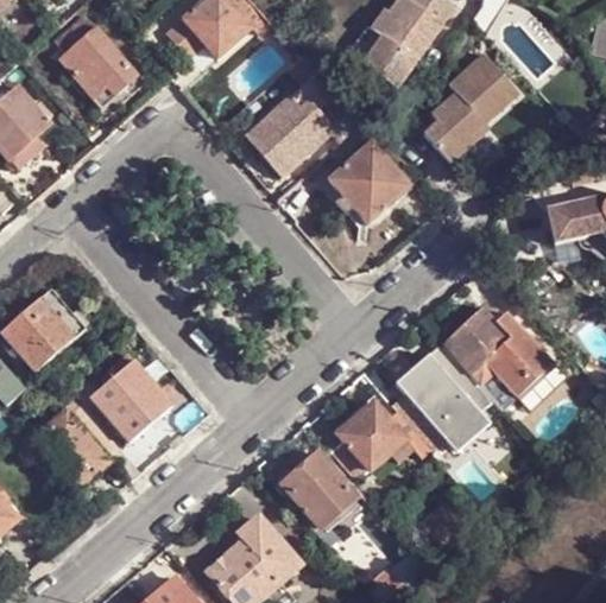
[(0,0),(0,11),(13,0),(0,0)]
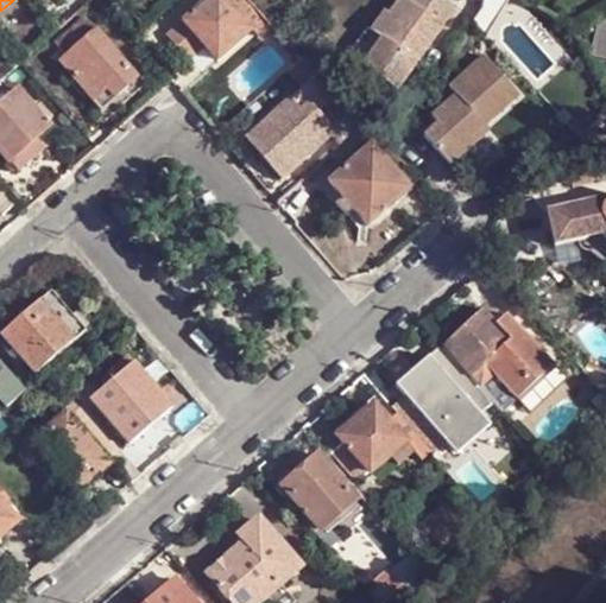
[(201,0),(181,19),(164,33),(177,48),(191,35),(197,42),(200,44),(201,43),(215,58),(251,26),(227,0),(201,0)]
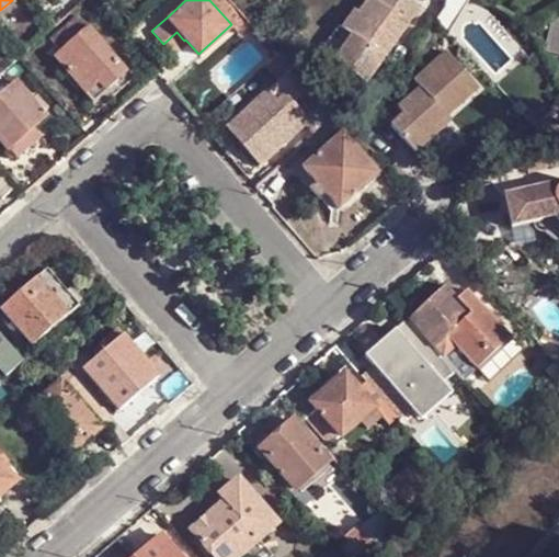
[(209,0),(231,24),(235,22),(239,27),(248,20),(244,16),(242,14),(232,3),(229,0),(209,0)]
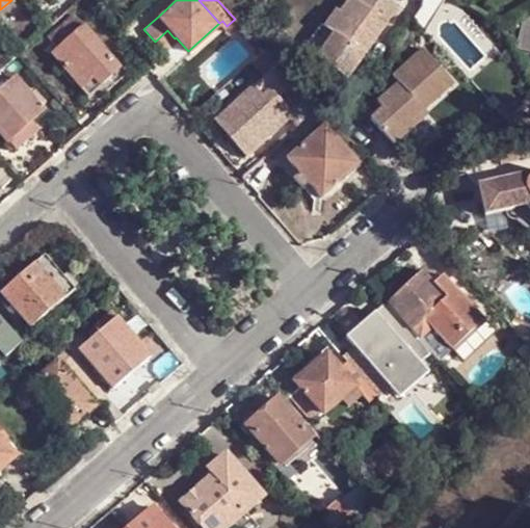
[(335,7),(323,26),(333,32),(315,57),(345,78),(361,55),(356,52),(373,27),(377,31),(396,5),(389,0),(345,0),(339,10),(335,7)]
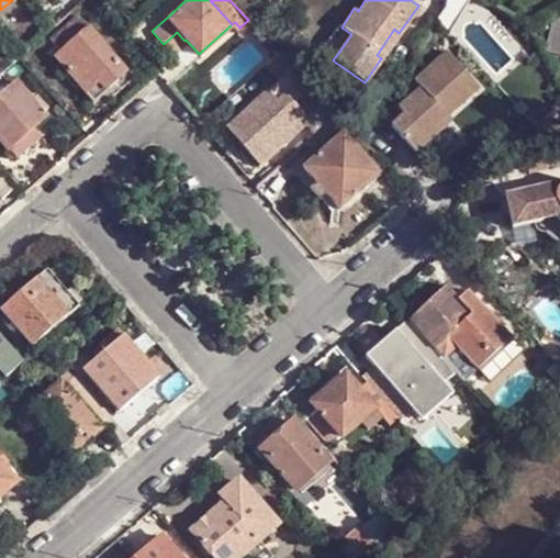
[(51,37),(59,48),(87,24),(78,13),(51,37)]
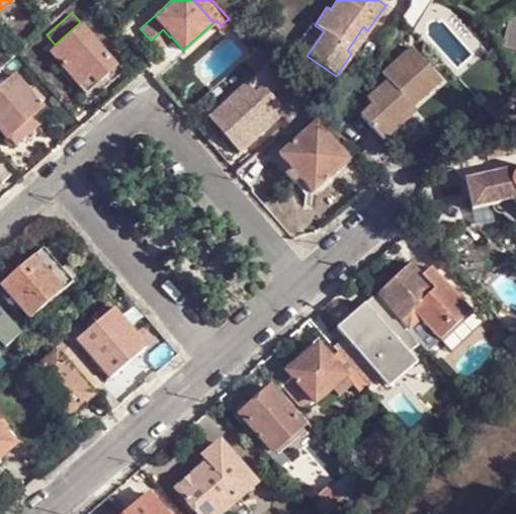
[(515,49),(515,13),(510,12),(501,46),(515,49)]
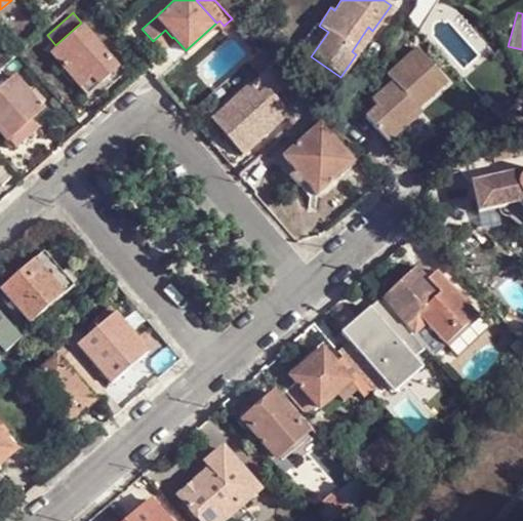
[(26,43),(41,30),(31,17),(15,31),(26,43)]
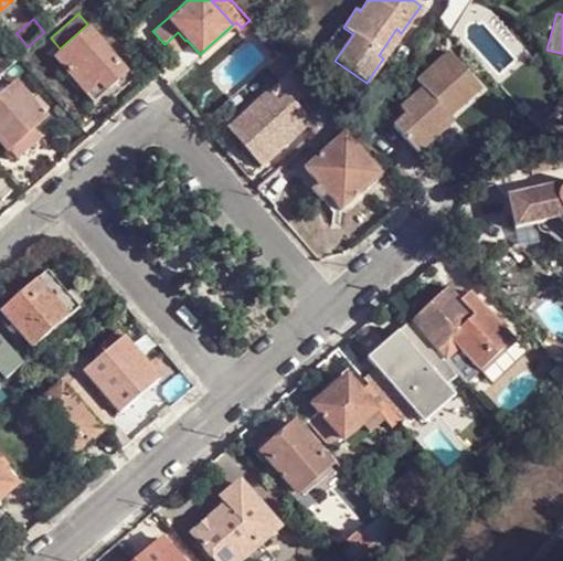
[(127,70),(87,23),(87,24),(60,49),(54,53),(86,90),(99,77),(108,86),(127,70)]
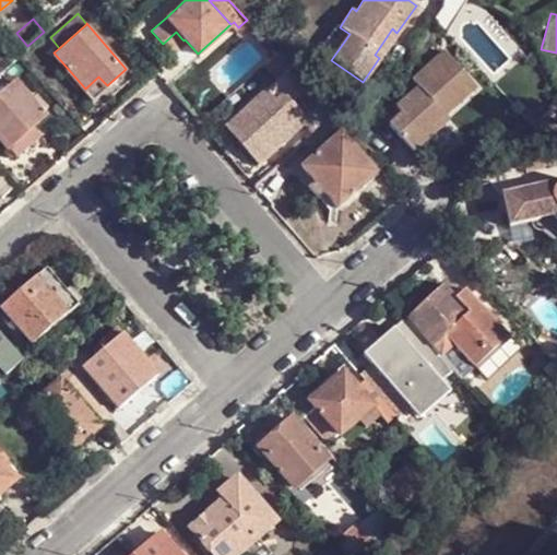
[(340,27),(334,24),(317,50),(331,60),(350,34),(340,27)]
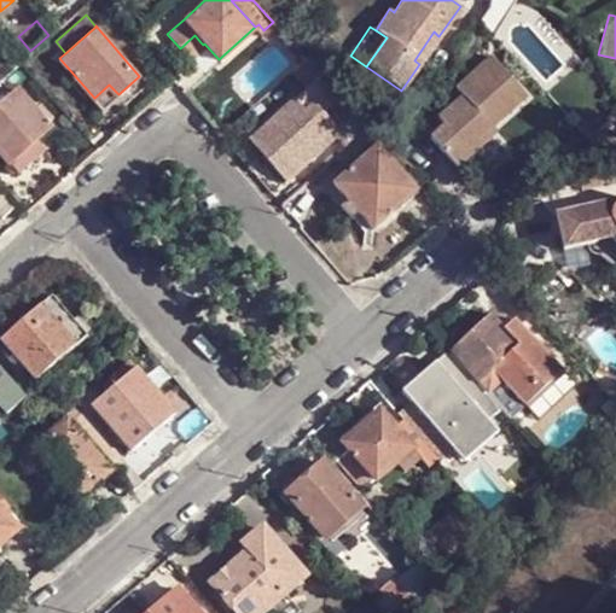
[(439,36),(434,31),(414,60),(419,64),(439,36)]
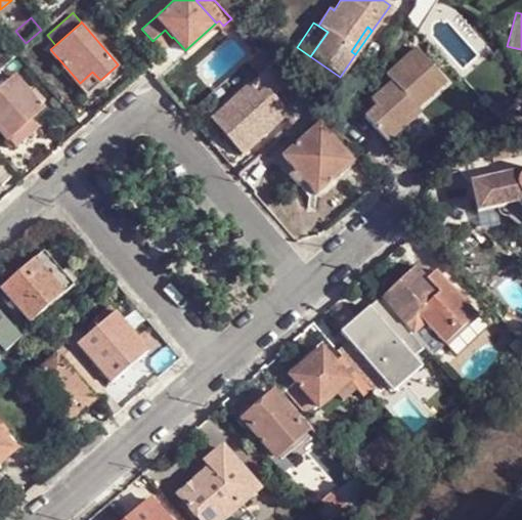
[(165,30),(153,41),(157,47),(170,36),(165,30)]
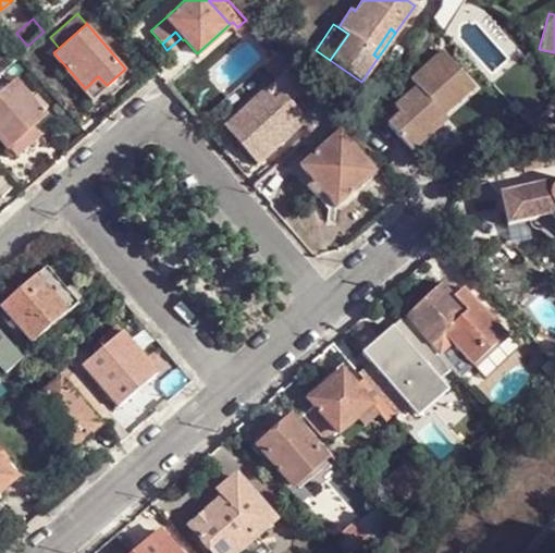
[(471,81),(439,46),(406,75),(412,83),(391,102),(397,109),(385,120),(410,146),(439,120),(435,115),(440,110),(471,81)]
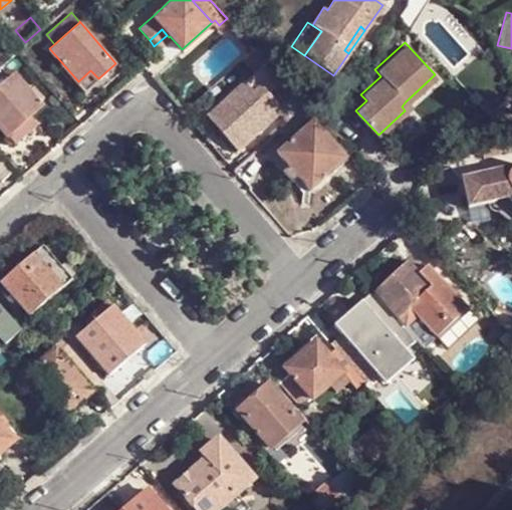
[(14,70),(0,82),(0,123),(7,133),(41,102),(14,70)]
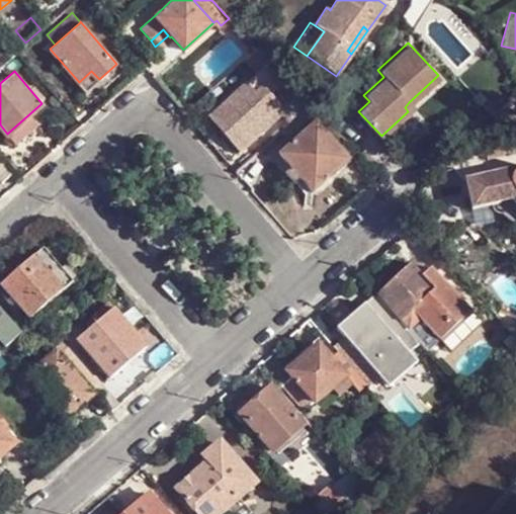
[(87,91),(99,79),(91,71),(79,82),(87,91)]
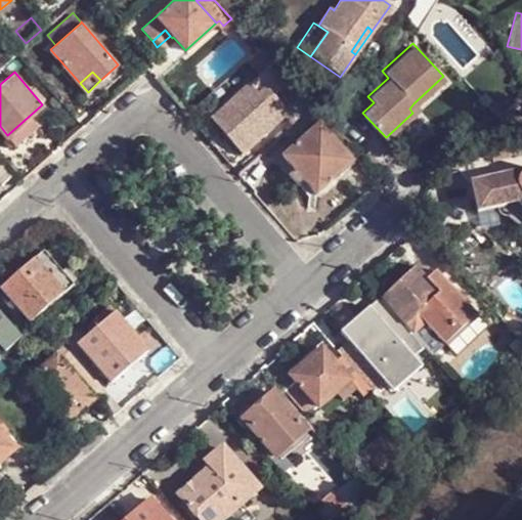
[(210,116),(224,132),(242,152),(281,115),(288,110),(283,103),(265,84),(258,91),(249,82),(210,116)]
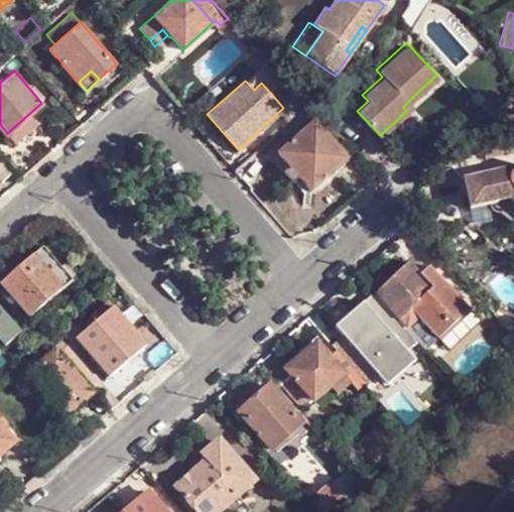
[(292,89),(278,102),(283,108),(277,113),(285,123),(306,104),(292,89)]
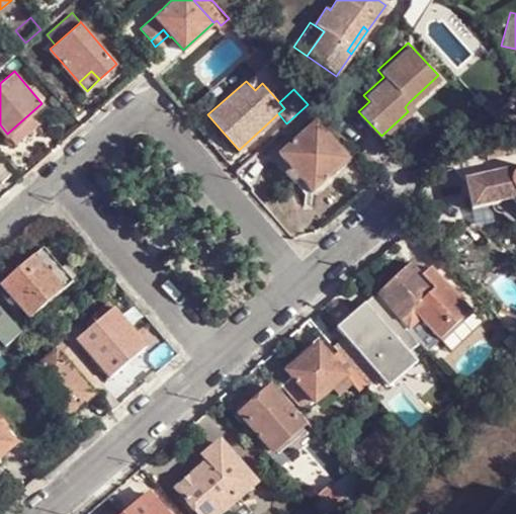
[(408,111),(413,107),(409,102),(405,107),(408,111)]
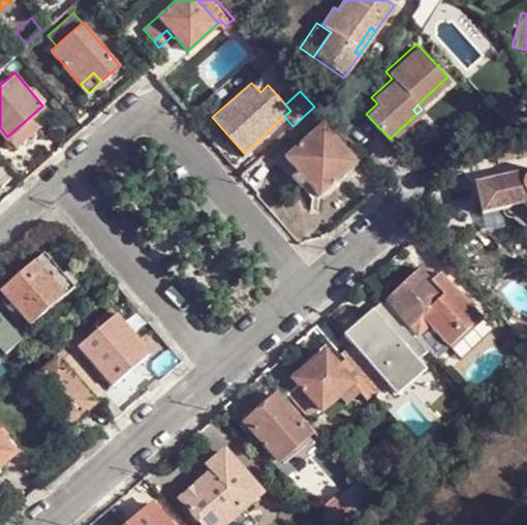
[(321,121),(284,155),(298,170),(306,180),(319,194),(357,159),(321,121)]
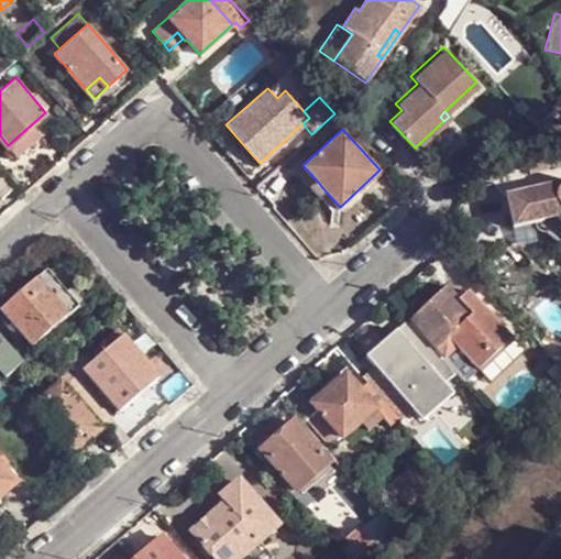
[(12,186),(0,172),(0,196),(12,186)]
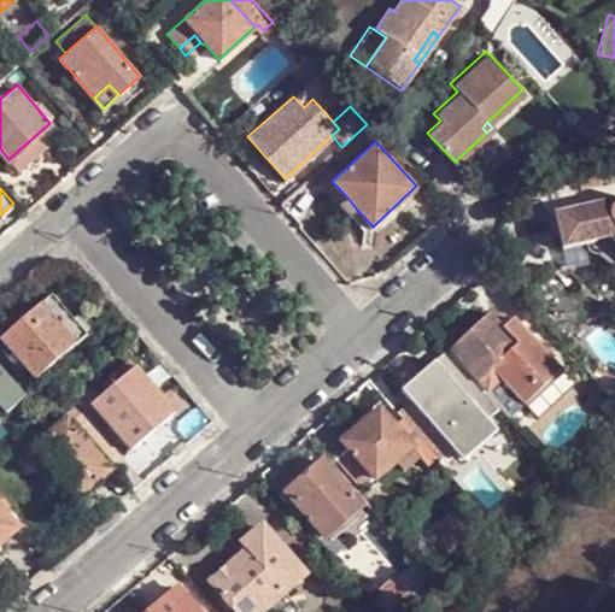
[(614,196),(555,211),(564,245),(592,239),(614,262),(614,196)]
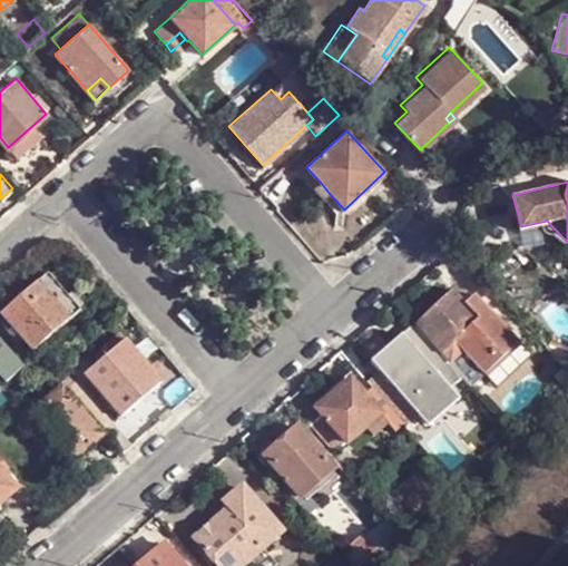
[(323,199),(330,194),(321,183),(314,189),(323,199)]
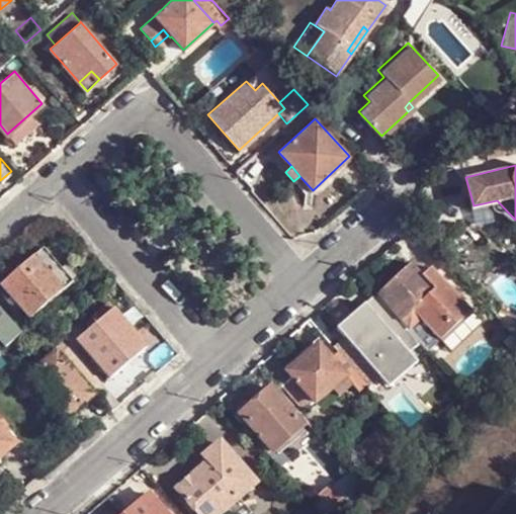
[(29,315),(71,278),(70,276),(60,265),(64,261),(47,241),(0,282),(29,315)]
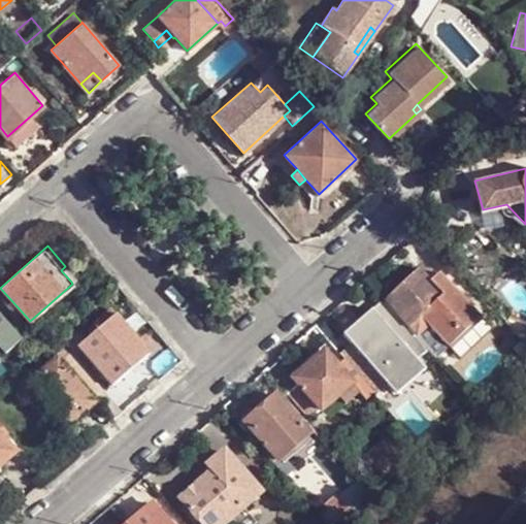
[(388,301),(416,332),(427,321),(449,344),(482,315),(438,269),(431,276),(419,264),(406,275),(412,281),(412,282),(403,284),(399,289),(398,293),(388,301)]
